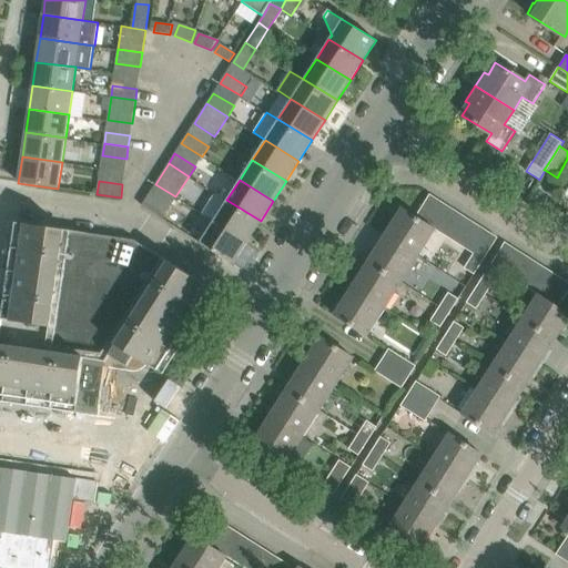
[(141,205),(146,209),(162,219),(169,208),(148,194),(141,205)]
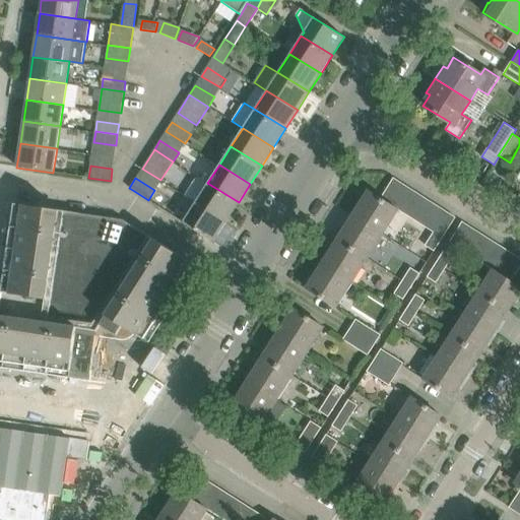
[(393,179),(382,196),(392,203),(403,185),(393,179)]
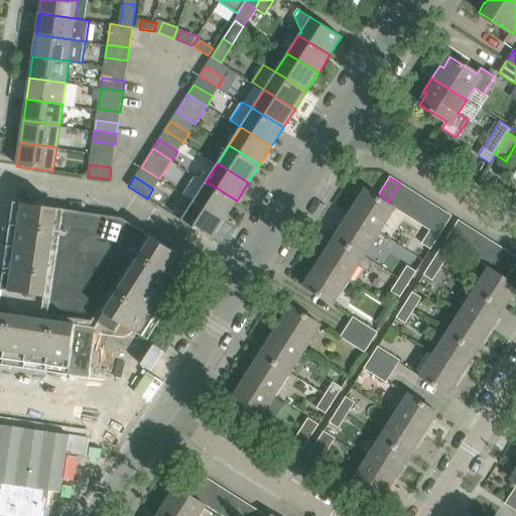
[(206,181),(194,200),(225,220),(237,201),(206,181)]
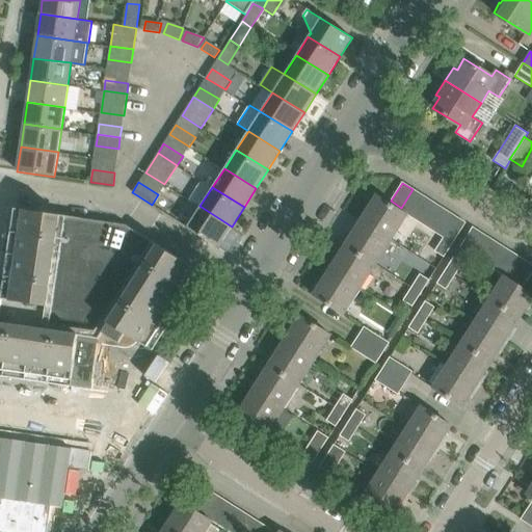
[(424,196),(413,189),(401,208),(409,213),(408,216),(410,217),(424,196)]
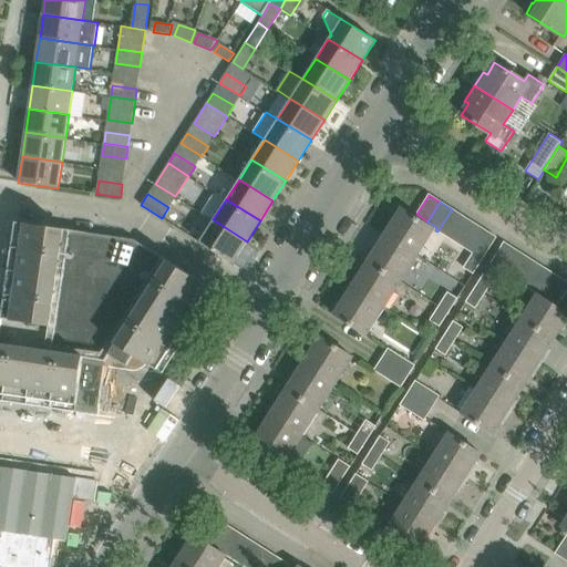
[(402,208),(385,233),(419,254),(434,229),(435,230),(436,227),(428,222),(416,214),(414,217),(402,208)]
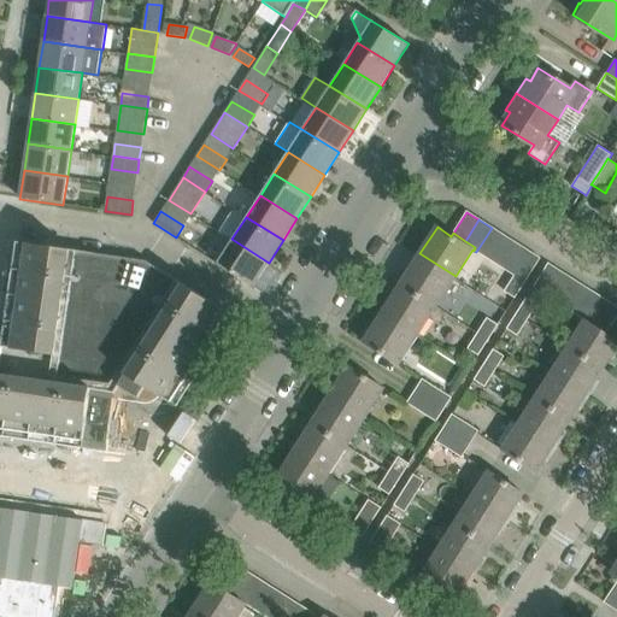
[(492,228),(476,252),(488,260),(504,235),(492,228)]
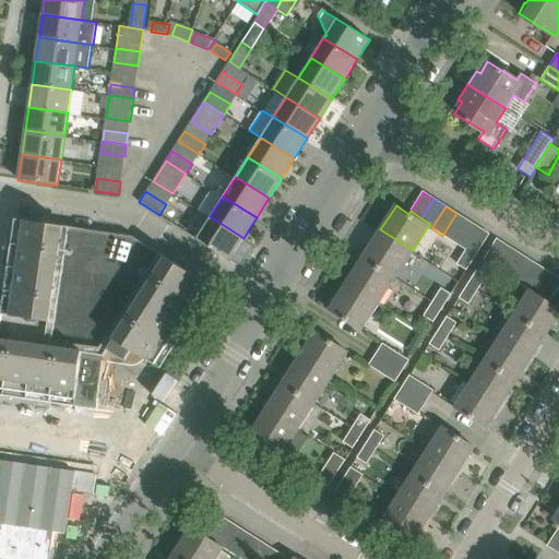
[(467,221),(456,213),(442,236),(454,242),(467,221)]
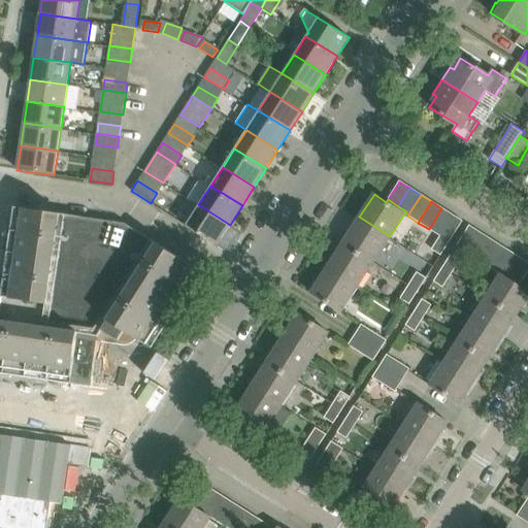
[(198,204),(185,226),(217,245),(230,225),(198,204)]
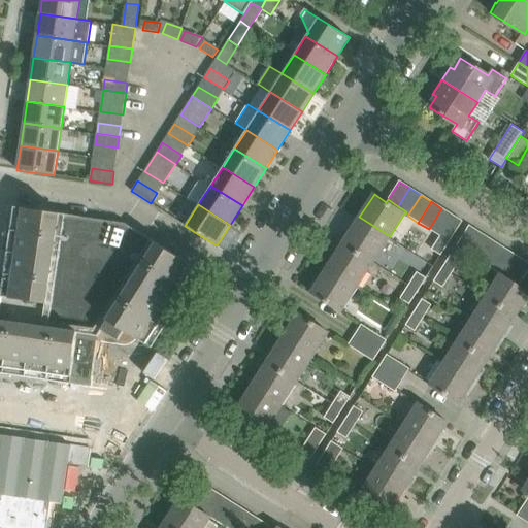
[(92,381),(98,337),(102,330),(119,340),(122,341),(126,341),(128,340),(131,338),(133,336),(145,344),(195,268),(150,238),(125,223),(118,222),(14,207),(2,287),(1,297),(0,297),(0,367),(71,377),(92,381)]
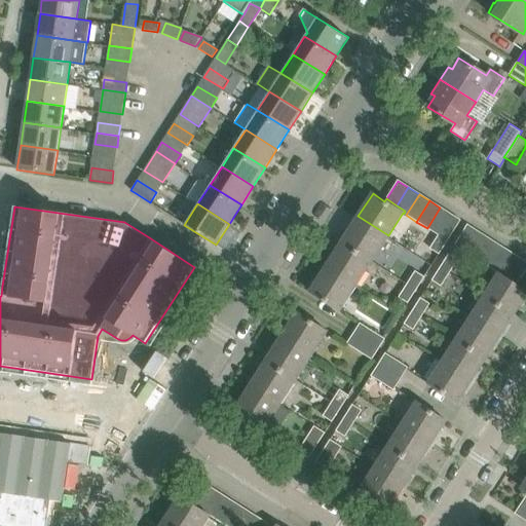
[(440,208),(427,228),(438,235),(451,214),(440,208)]
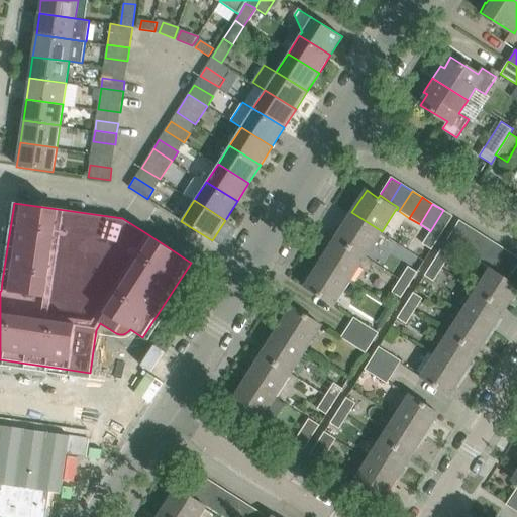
[(430,232),(439,237),(452,216),(443,210),(430,231),(431,231),(430,232)]
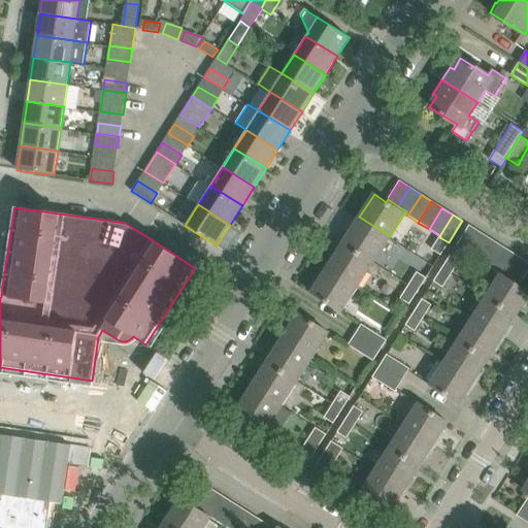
[(359,217),(343,242),(374,262),(390,236),(359,217)]
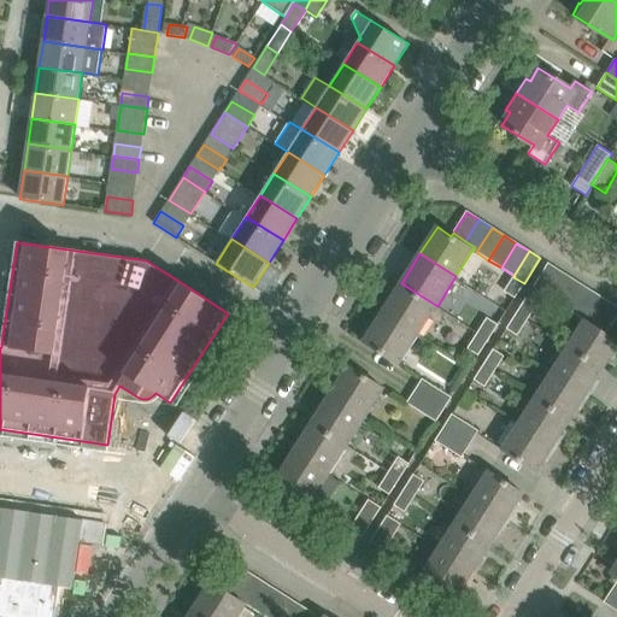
[(546,297),(562,272),(548,263),(533,288),(546,297)]
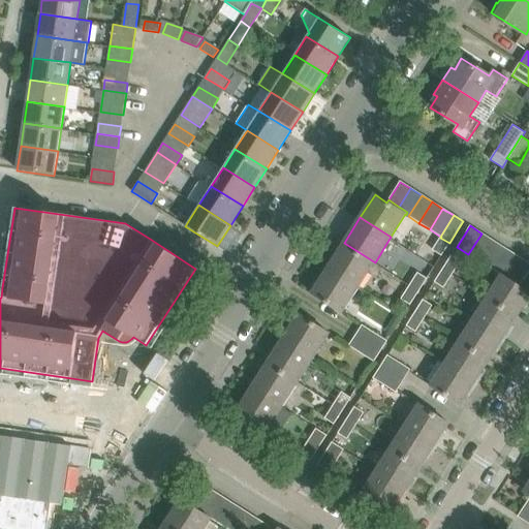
[(481,234),(468,254),(478,261),(492,240),(481,234)]
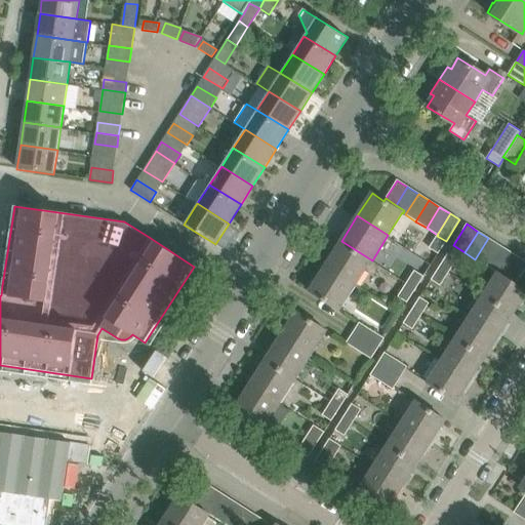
[(438,253),(446,241),(437,236),(430,248),(438,253)]
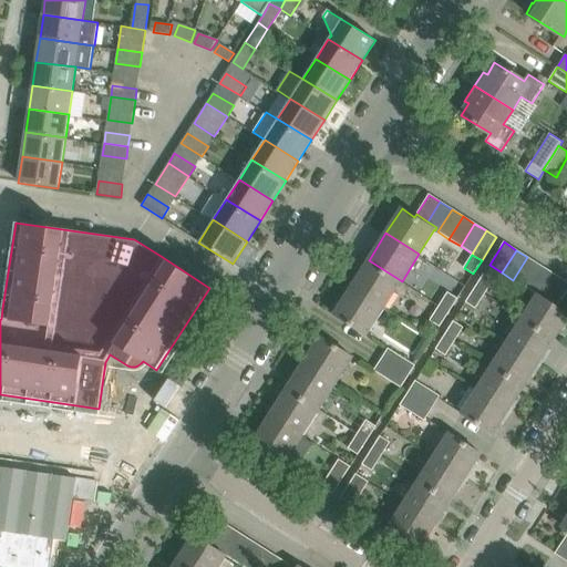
[(527,257),(513,280),(524,287),(538,264),(527,257)]
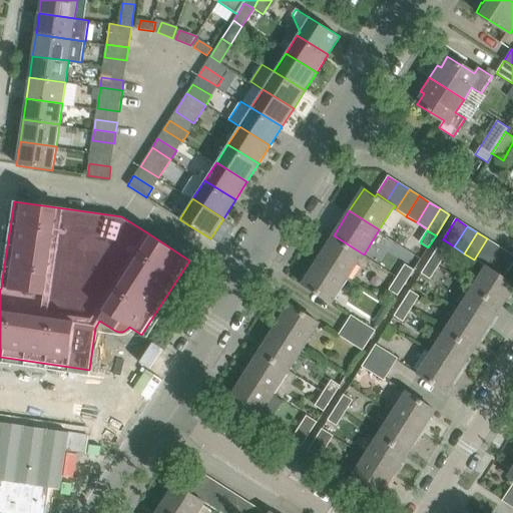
[(334,235),(318,260),(348,279),(364,254),(334,235)]
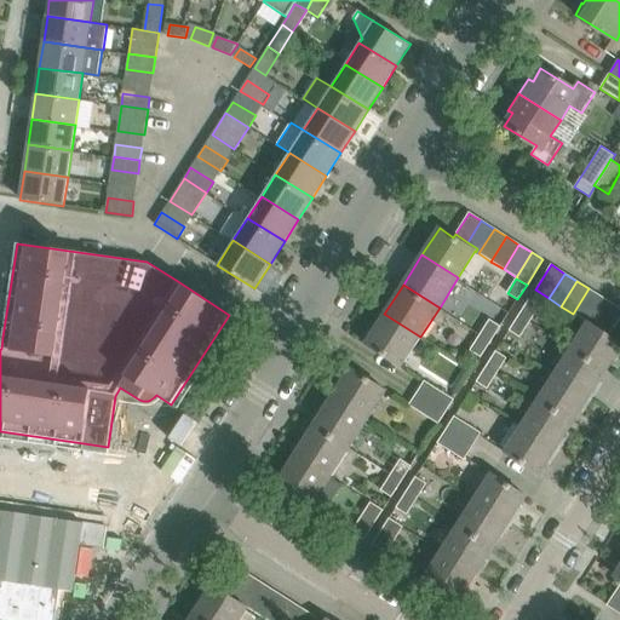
[(589,288),(573,314),(585,322),(601,297),(589,288)]
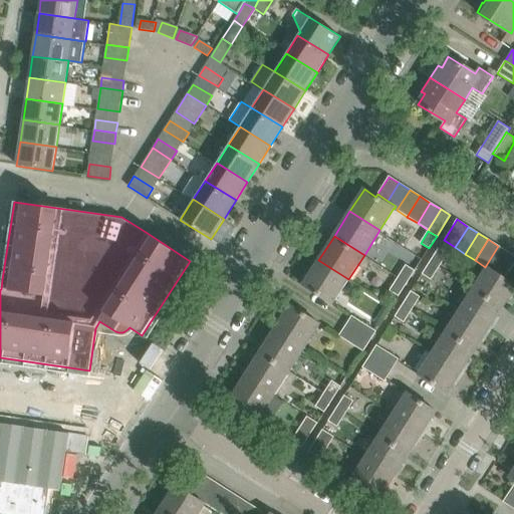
[(485,267),(487,268),(488,266),(497,271),(508,252),(498,246),(485,267)]
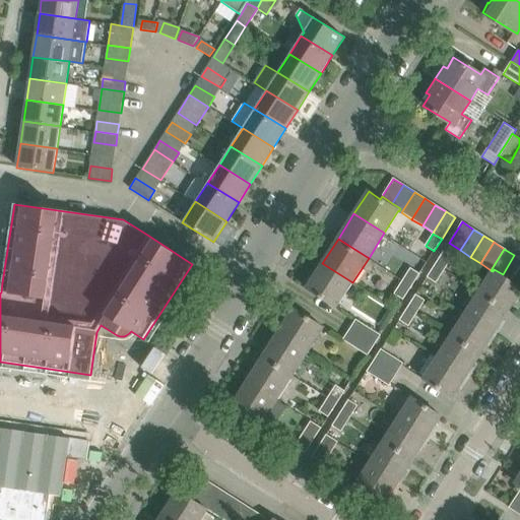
[(436,263),(445,268),(453,256),(444,250),(436,263)]
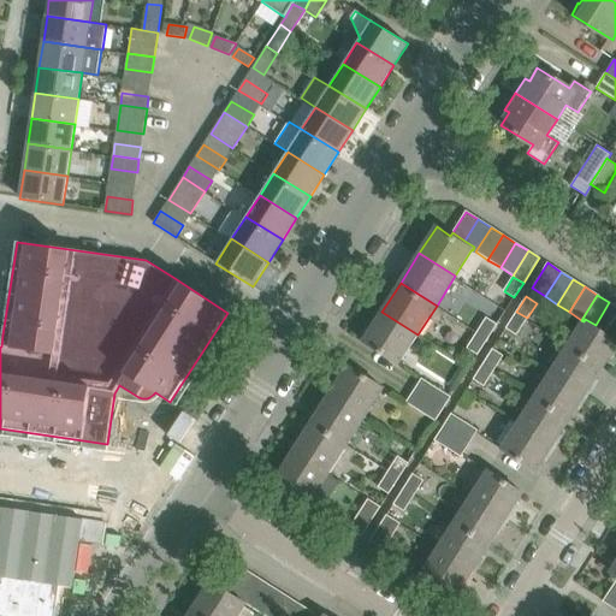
[(615,306),(609,302),(596,325),(606,332),(615,317),(615,306)]
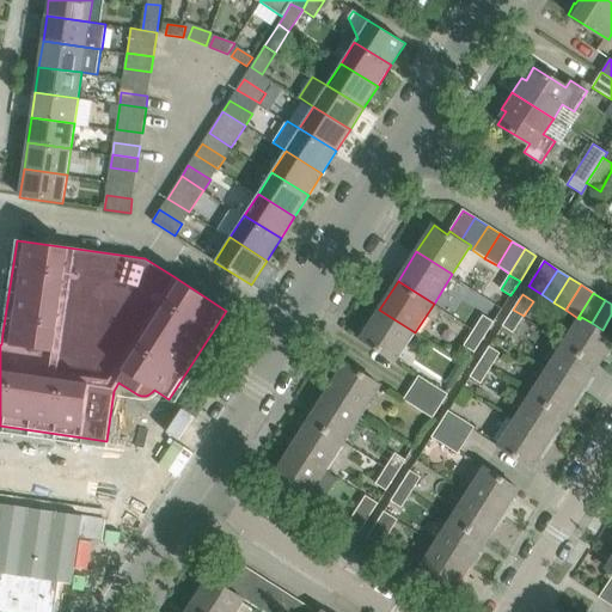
[(396,362),(415,332),(379,310),(361,340),(396,362)]
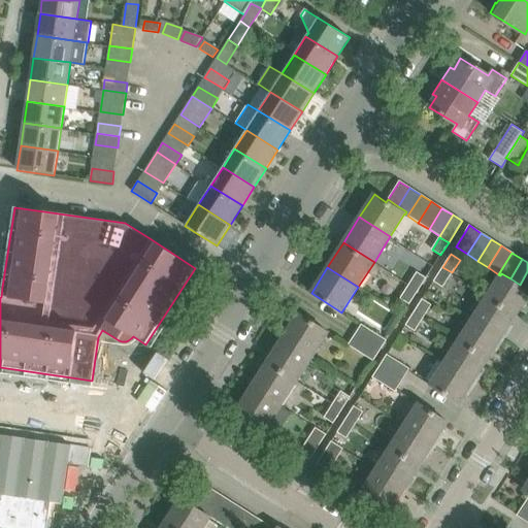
[(443,286),(452,272),(442,267),(434,279),(443,286)]
